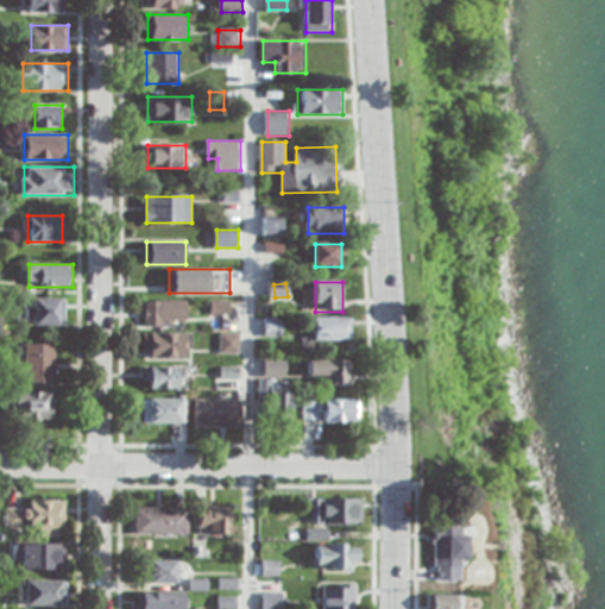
[(67,325),(67,300),(25,300),(25,325),(67,325)]
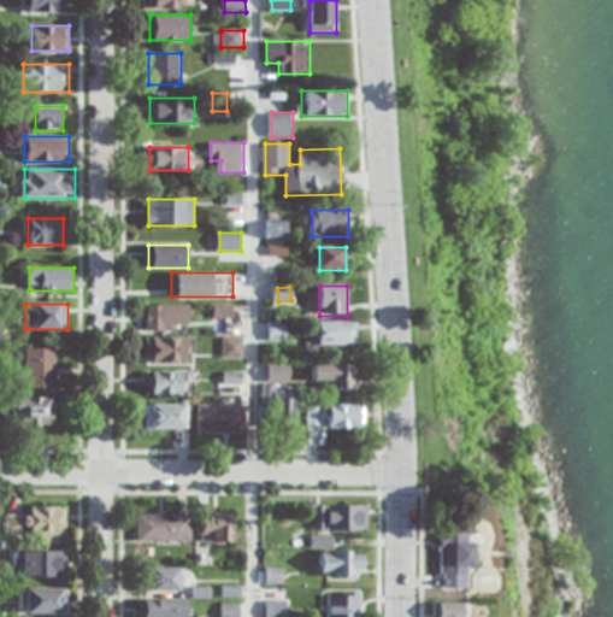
[(148,330),(189,330),(189,305),(148,305),(148,330)]
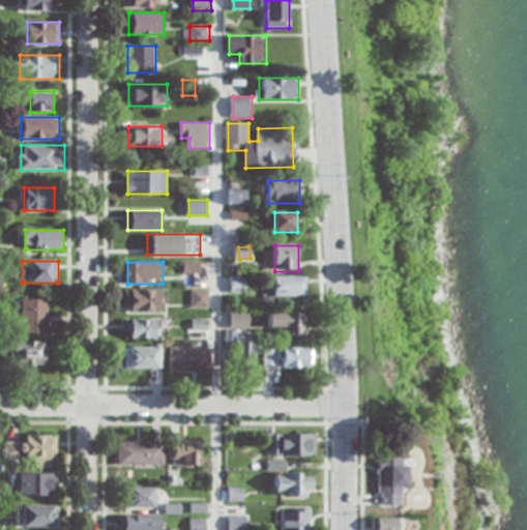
[(249,293),(249,277),(232,277),(232,293),(249,293)]
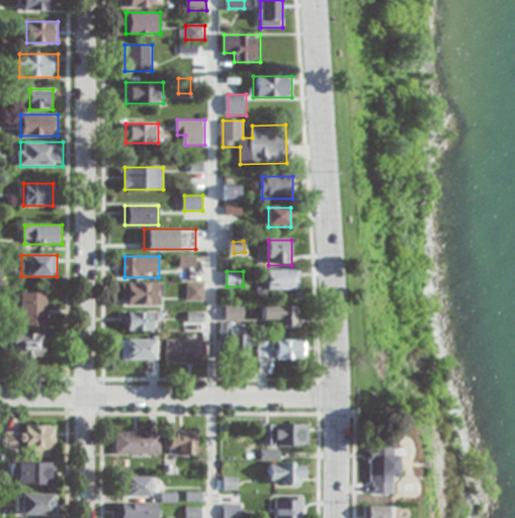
[(299,290),(299,271),(268,271),(268,290),(299,290)]
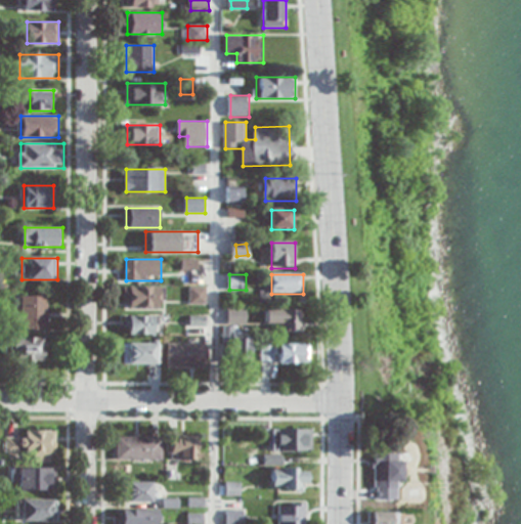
[(126,308),(165,308),(165,286),(126,286),(126,308)]
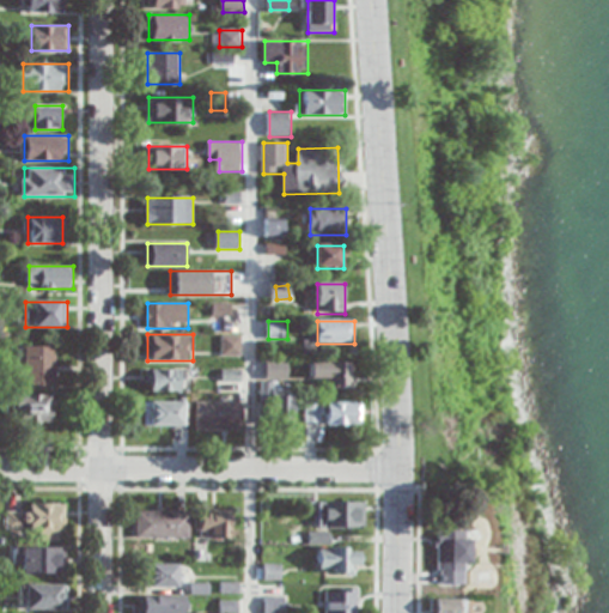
[(28,386),(58,386),(58,346),(28,346),(28,386)]
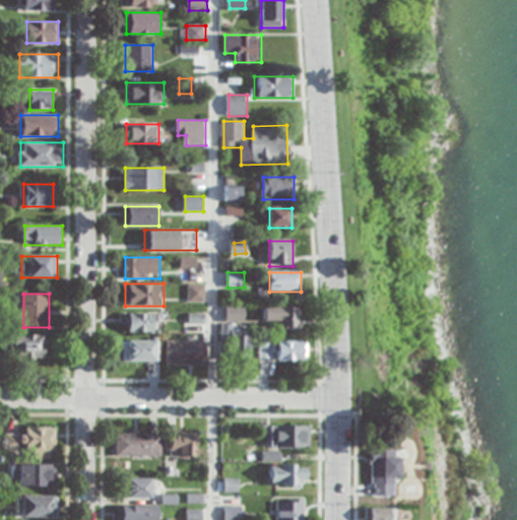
[(228,322),(246,322),(246,307),(228,307),(228,322)]
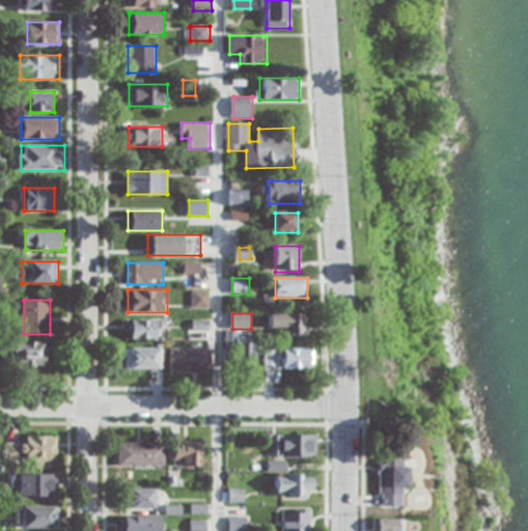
[(306,314),(271,314),(271,328),(280,328),(280,334),(306,334),(306,314)]
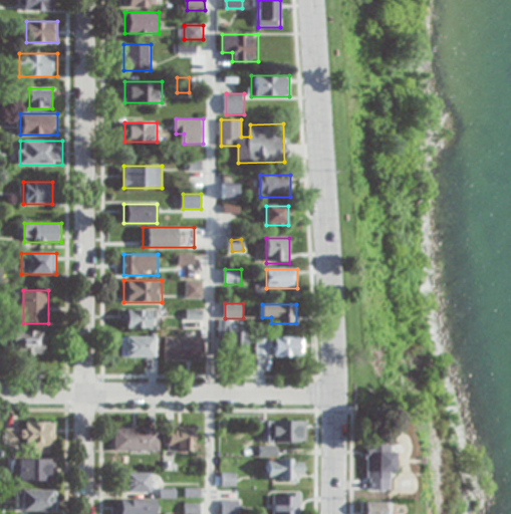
[(123,328),(154,328),(154,309),(123,309),(123,328)]
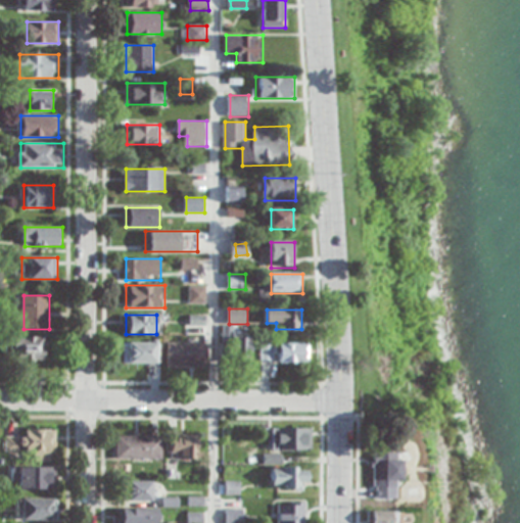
[(252,367),(252,334),(232,333),(231,366),(252,367)]
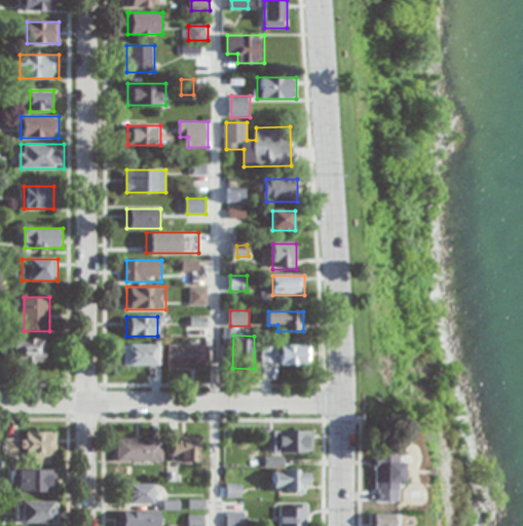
[(47,338),(13,338),(13,362),(47,362),(47,338)]
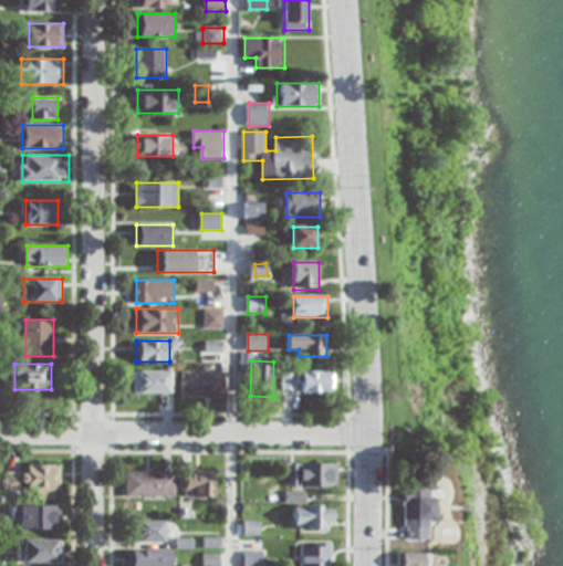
[(173,370),(135,370),(135,392),(173,392),(173,370)]
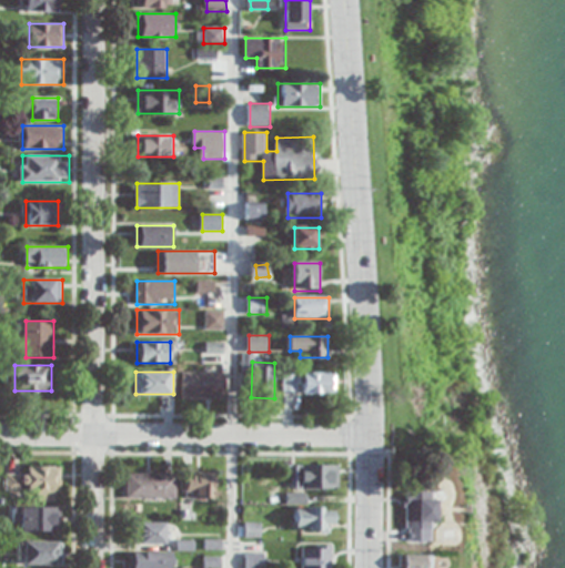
[(225,372),(183,372),(183,399),(225,399),(225,372)]
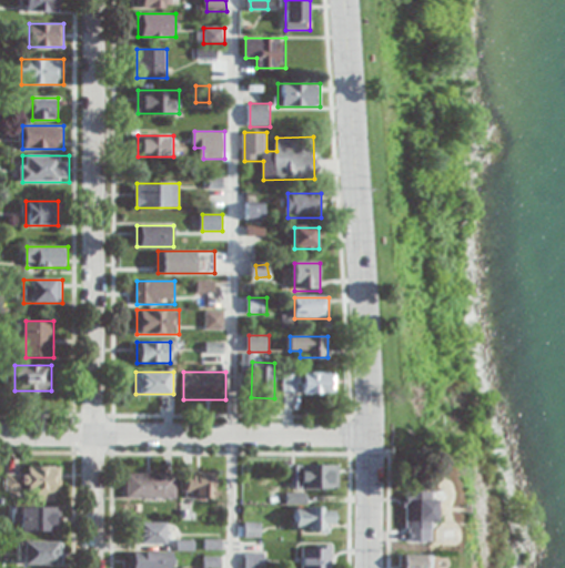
[(304,394),(338,394),(338,372),(304,372),(304,394)]
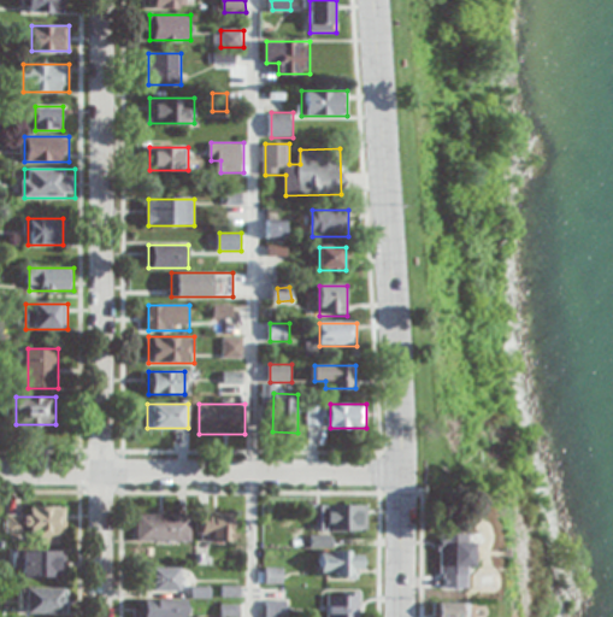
[(369,532),(369,505),(324,505),(324,532),(369,532)]
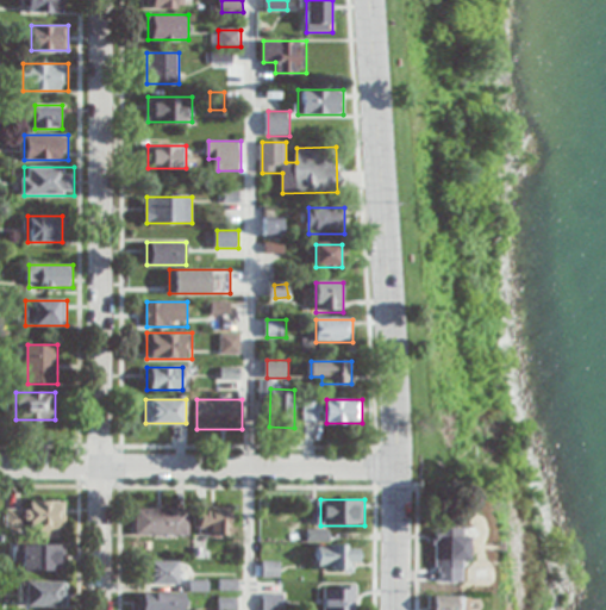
[(66,502),(30,502),(30,510),(8,510),(8,526),(39,526),(41,537),(66,537),(66,502)]
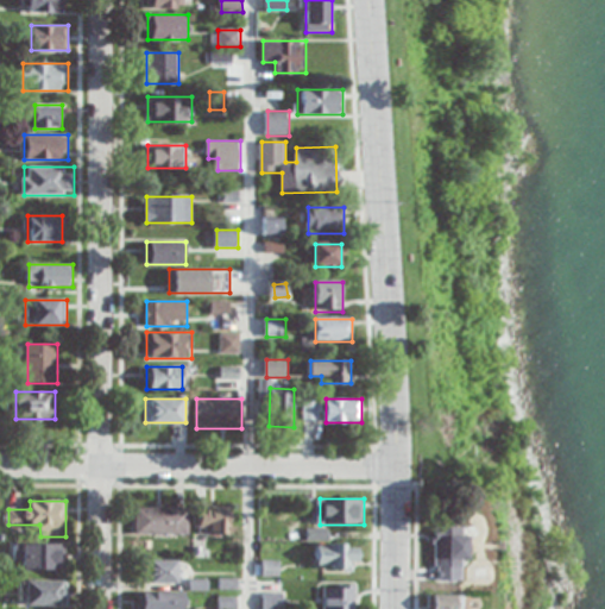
[(201,534),(232,534),(232,507),(201,507),(201,534)]
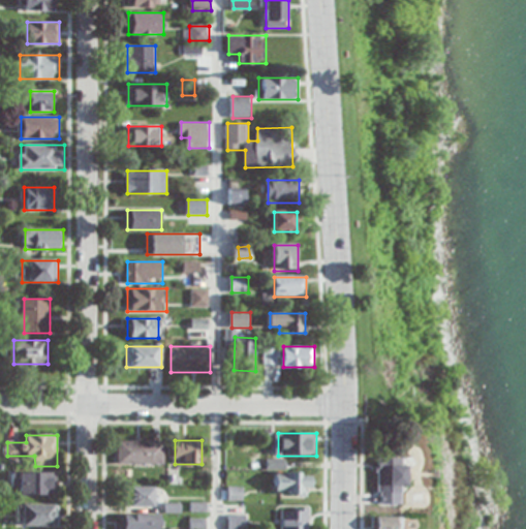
[(164,441),(120,441),(120,464),(164,464),(164,441)]
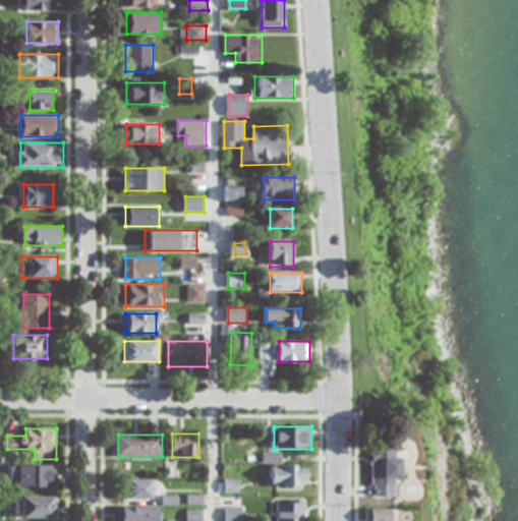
[(373,450),(373,497),(401,497),(401,450),(373,450)]
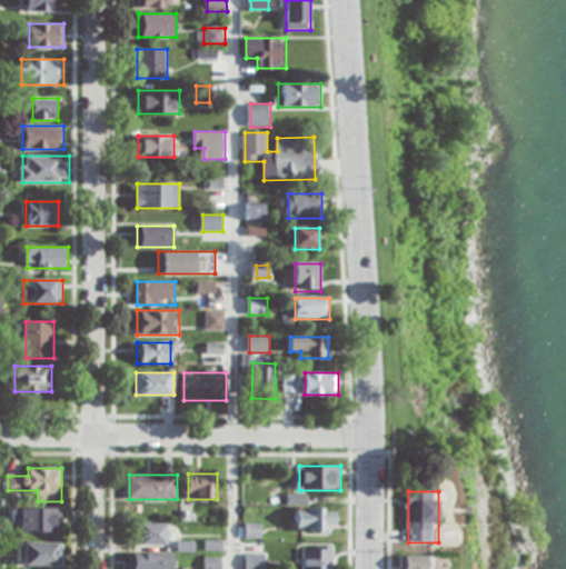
[(60,508),(15,508),(15,532),(60,532),(60,508)]
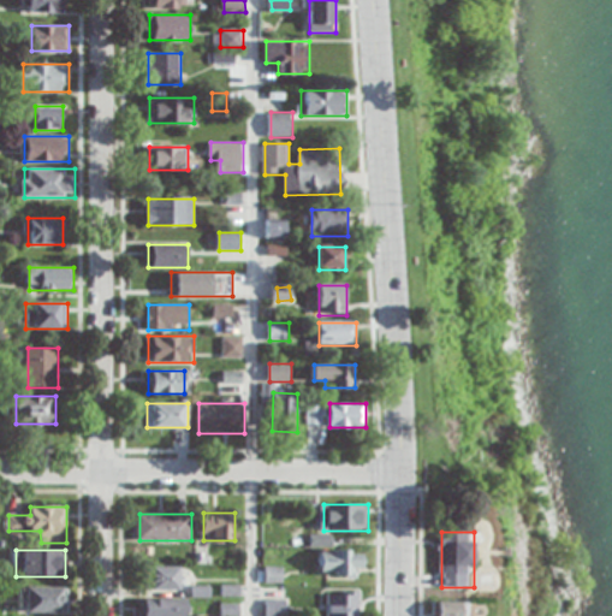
[(322,550),(322,575),(362,575),(362,550),(322,550)]
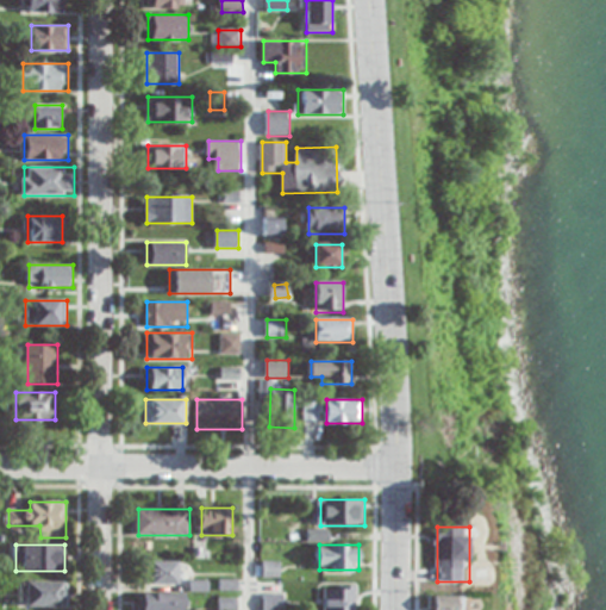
[(181,561),(149,561),(149,584),(181,584),(181,561)]
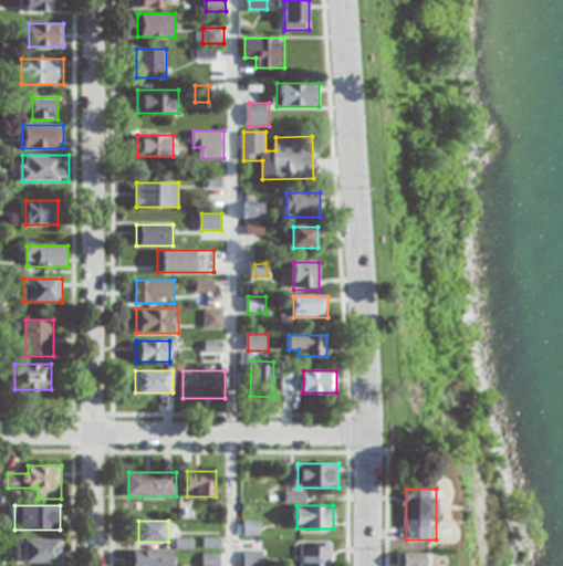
[(260,522),(246,522),(247,535),(260,535),(260,522)]
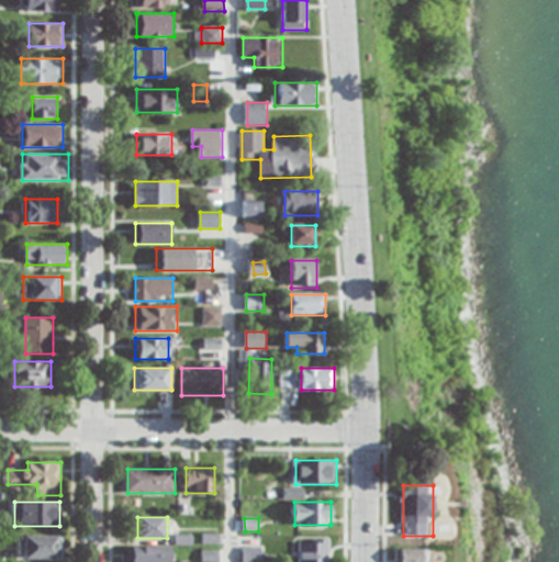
[(63,536),(20,536),(20,558),(63,558),(63,536)]
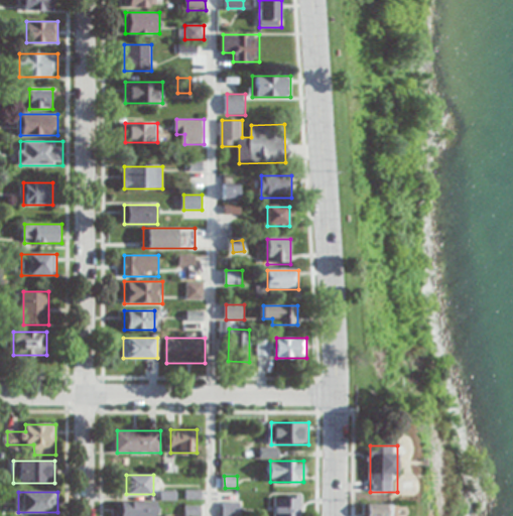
[(303,515),(303,495),(275,495),(275,515),(303,515)]
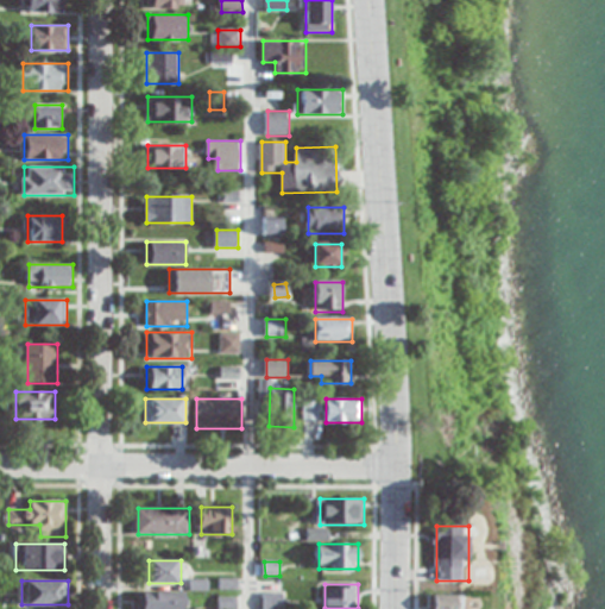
[(186,608),(187,591),(139,591),(138,608),(186,608)]
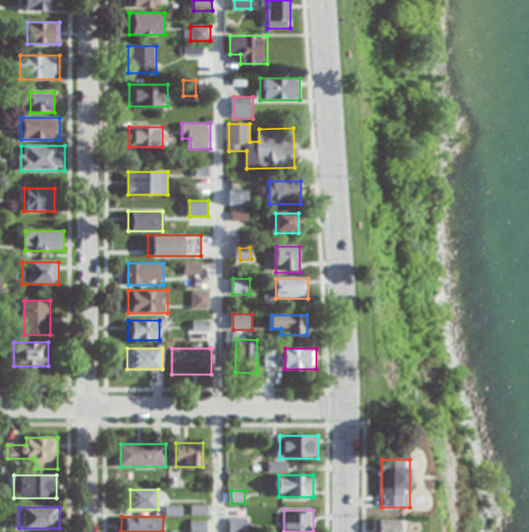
[(231,531),(248,531),(249,516),(231,516),(231,531)]
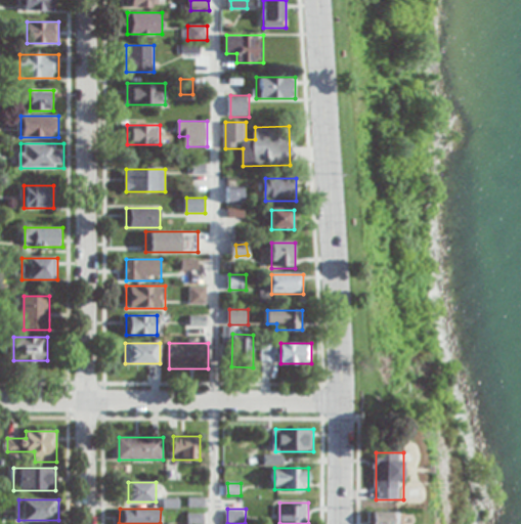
[(371,512),(371,523),(396,523),(397,512),(371,512)]
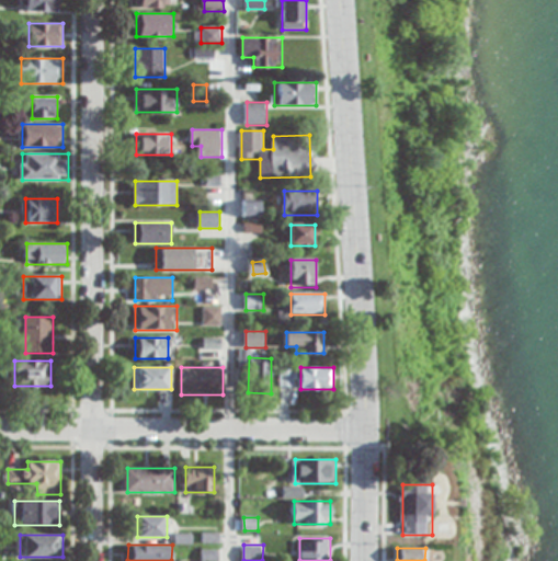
[(219,560),(220,550),(204,550),(203,560),(219,560)]
